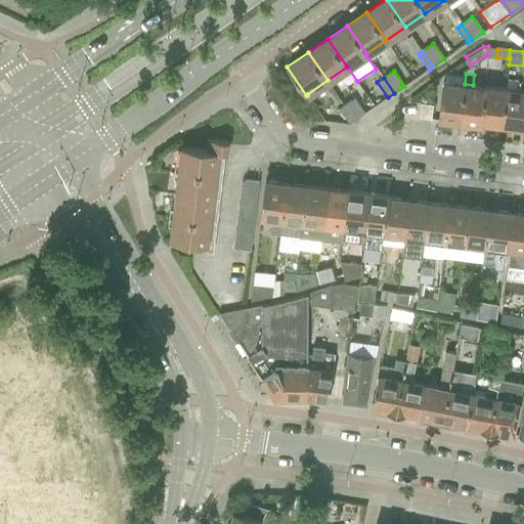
[(505,89),(500,125),(521,128),(523,128),(523,117),(523,116),(520,116),(522,104),(523,104),(523,81),(517,81),(516,90),(514,90),(505,89)]
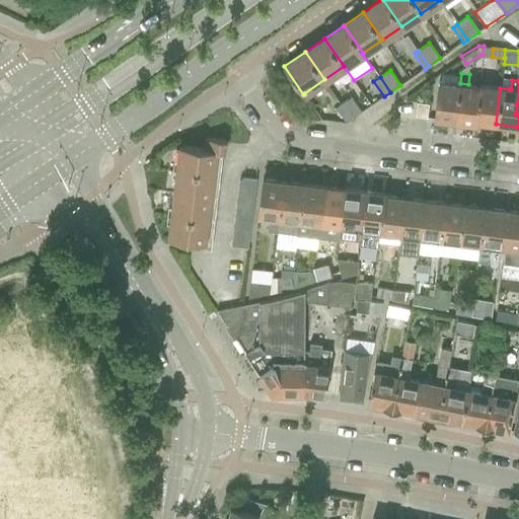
[(438,81),(433,119),(455,121),(456,122),(458,108),(454,108),(455,97),(458,97),(460,83),(438,81)]
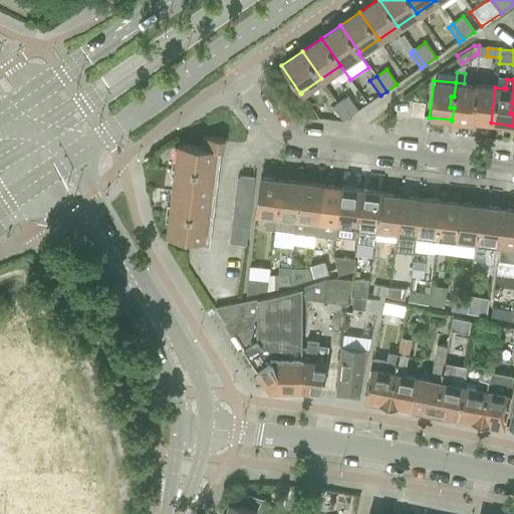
[(451,96),(450,107),(454,107),(452,120),(470,122),(470,120),(474,84),(464,83),(456,82),(454,96),(451,96)]
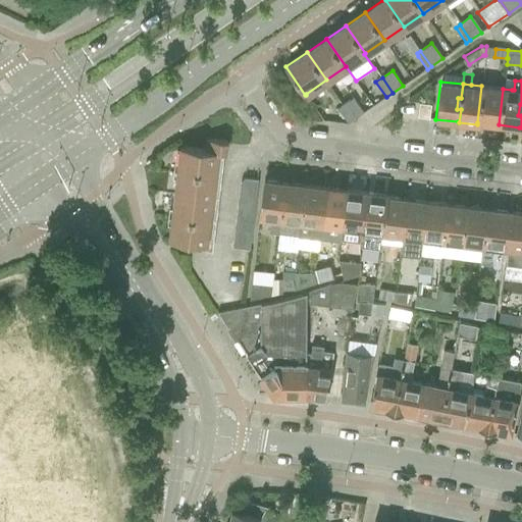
[(481,86),(477,122),(478,122),(485,123),(499,124),(503,89),(481,86)]
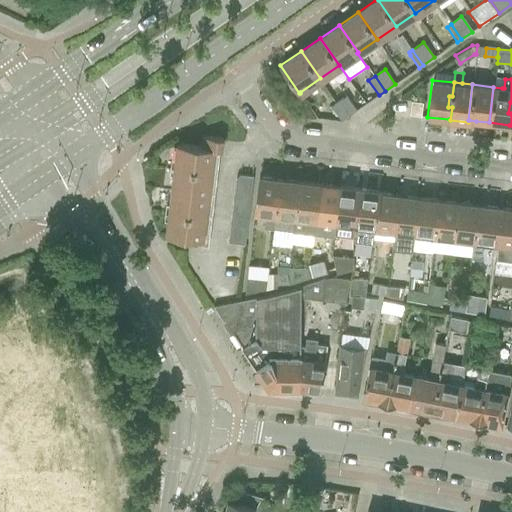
[(346,95),(335,103),(346,118),(356,110),(346,95)]
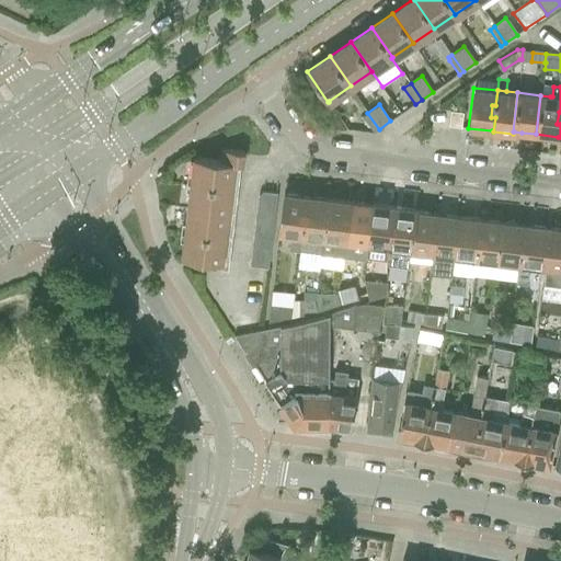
[(450,111),(448,126),(461,127),(464,112),(450,111)]
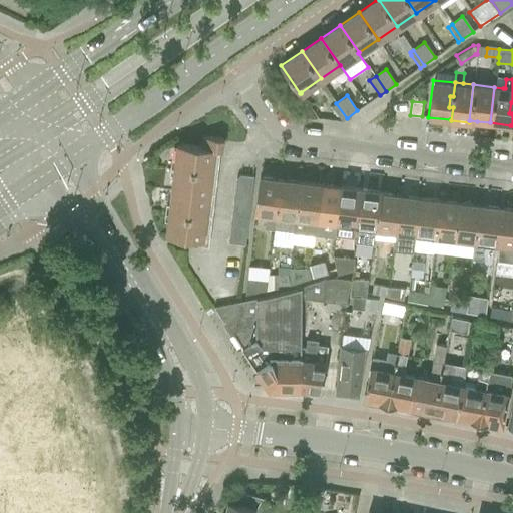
[(336,103),(331,107),(341,122),(347,118),(336,103)]
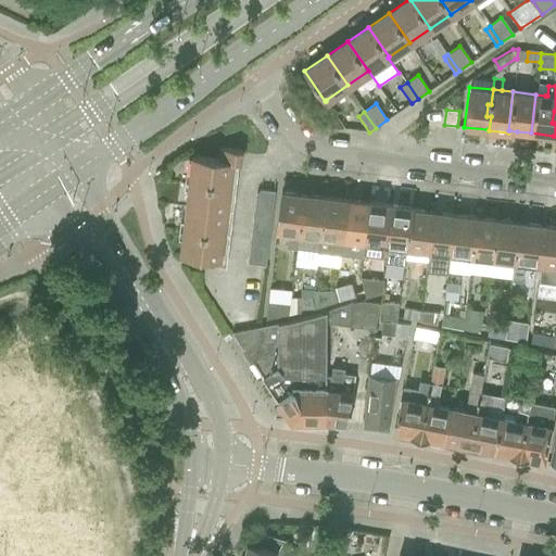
[(241,150),(219,148),(218,160),(191,155),(179,256),(219,261),(231,162),(240,163),(241,150)]
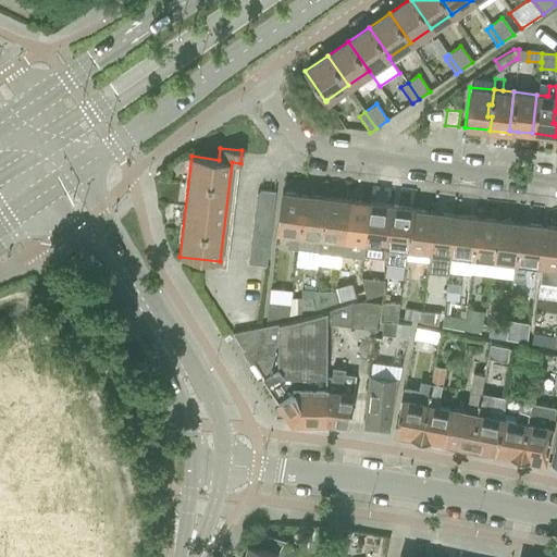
[(247,264),(265,267),(274,193),(261,190),(256,194),(247,264)]
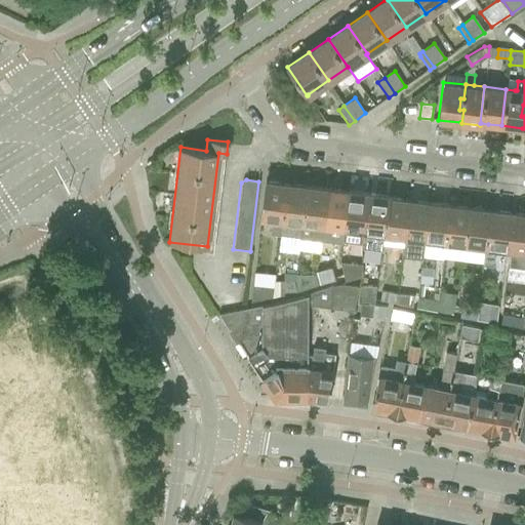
[(270,233),(281,234),(284,207),(286,208),(288,196),(284,196),(285,183),(265,180),(260,217),(272,218),(270,233)]
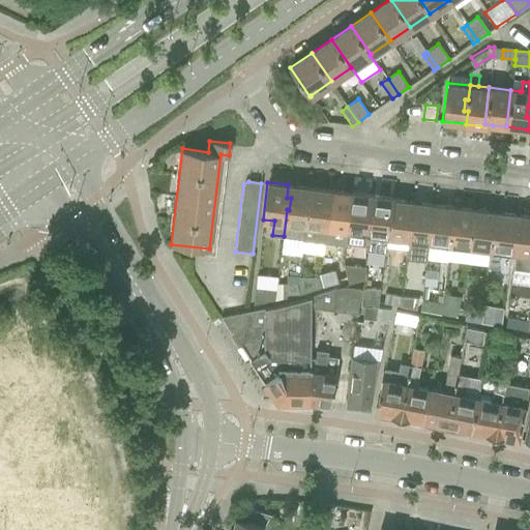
[(284,236),(304,239),(305,224),(310,187),(288,184),(287,198),(291,198),(289,210),(287,209),(284,236)]
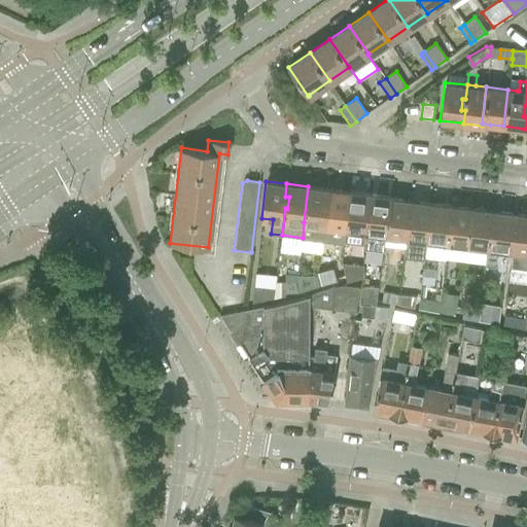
[(303,238),(323,240),(326,214),(328,214),(330,202),(326,202),(327,189),(308,186),(304,222),(303,238)]
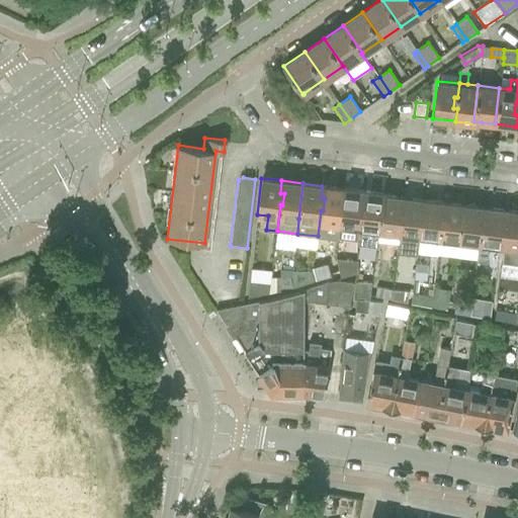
[(338,239),(340,225),(344,188),(322,186),(321,198),(325,198),(323,210),(321,210),(318,236),(338,239)]
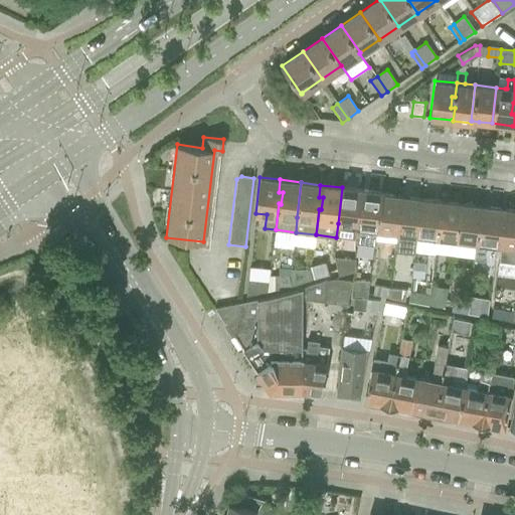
[(342,187),(338,223),(357,225),(359,213),(361,214),(363,202),(359,201),(360,190),(342,187)]
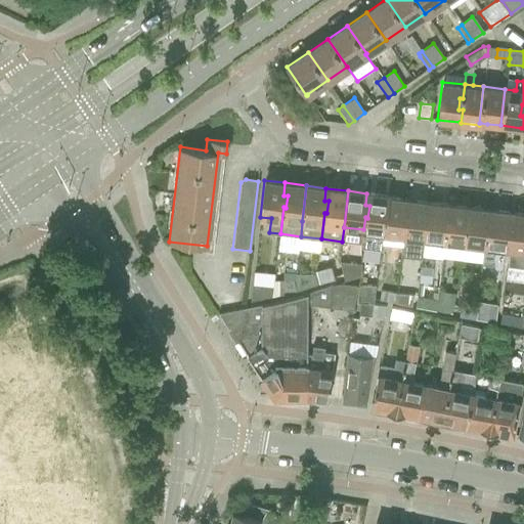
[(363,229),(360,247),(370,248),(382,250),(384,234),(388,198),(388,195),(366,193),(365,205),(369,206),(367,218),(365,217),(363,229)]
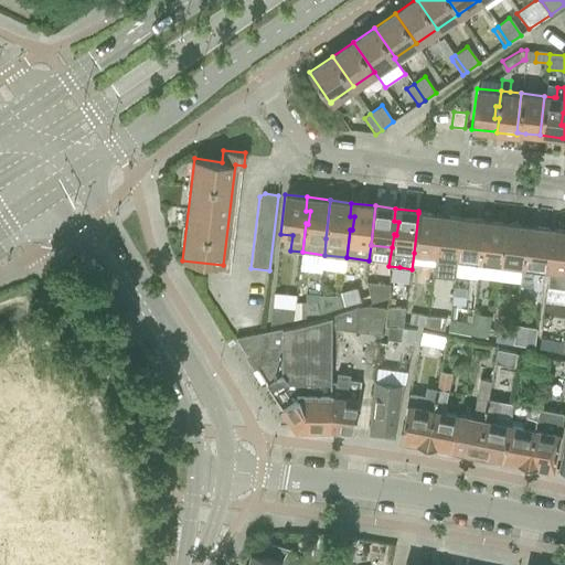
[(414,253),(435,255),(436,243),(439,243),(440,230),(437,230),(438,215),(418,213),(414,253)]
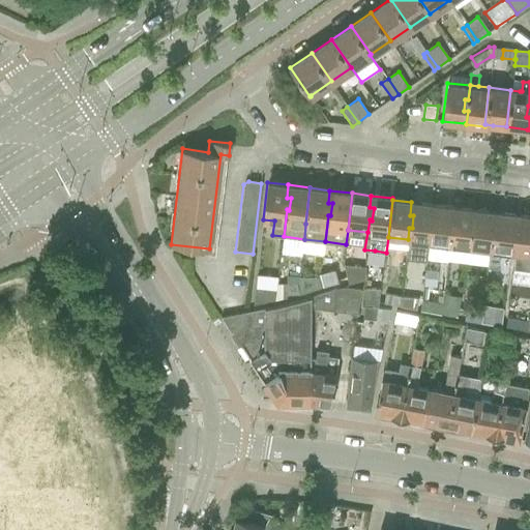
[(427,258),(429,241),(433,205),(411,202),(410,215),(413,215),(412,228),(409,228),(408,239),(406,258),(425,260),(427,258)]
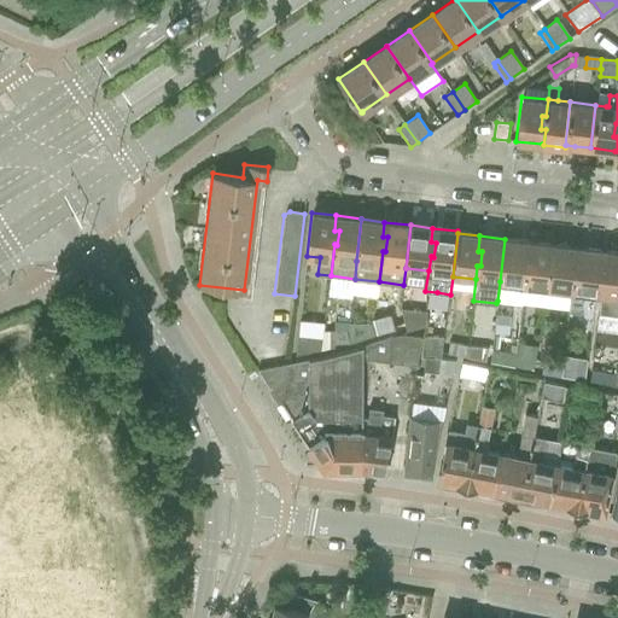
[(500,281),(497,301),(522,304),(524,285),(525,272),(529,272),(530,257),(525,257),(528,242),(505,239),(500,281)]
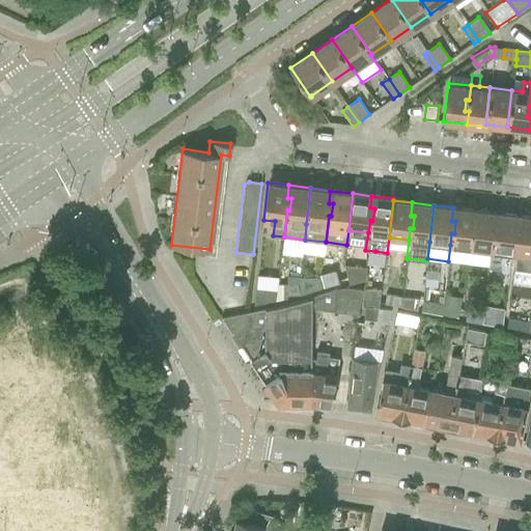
[(450,245),(471,247),(475,211),(454,207),(453,207),(451,221),(455,221),(454,233),(451,233),(450,245)]
